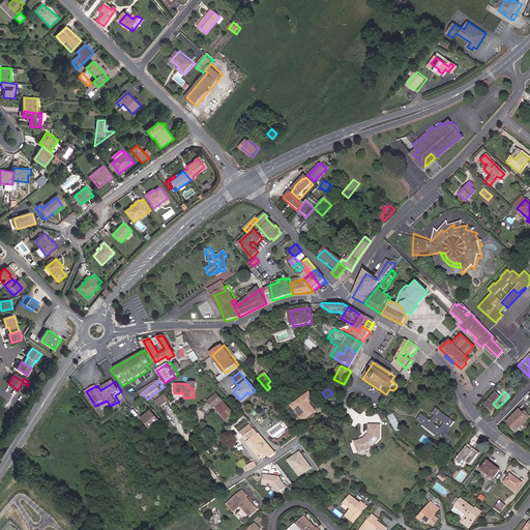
[(241,402),(249,394),(247,392),(240,400),(241,402)]
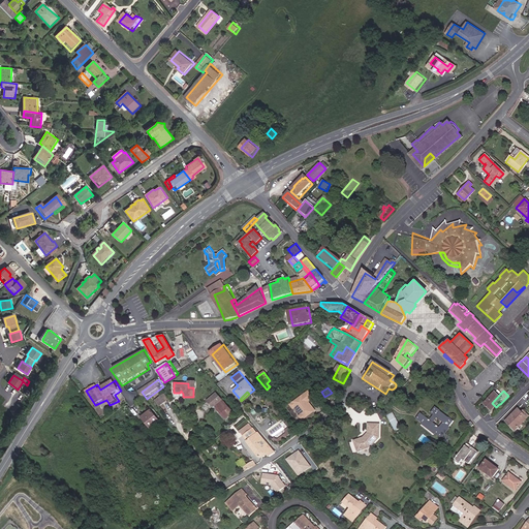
[(293,405),(305,419),(316,411),(310,403),(315,399),(311,393),(293,405)]
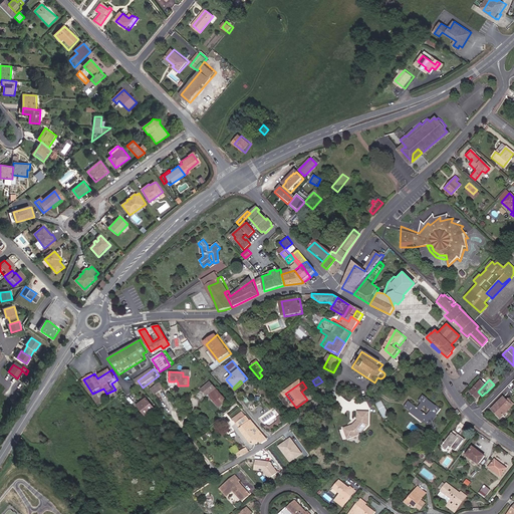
[(155,394),(163,388),(159,382),(151,389),(155,394)]
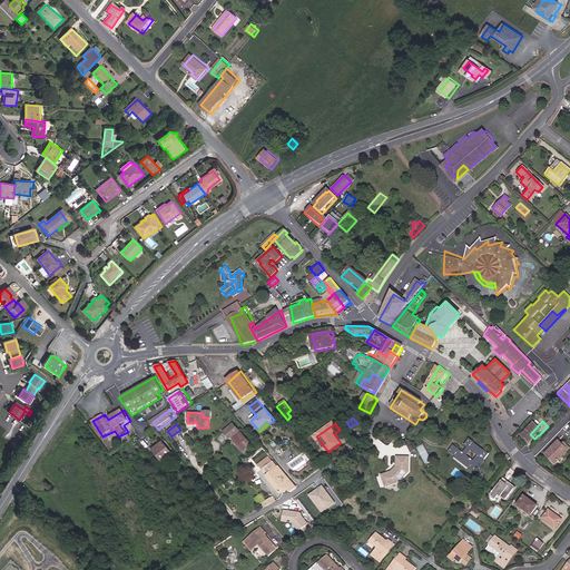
[(249,446),(233,425),(223,433),(229,441),(232,439),(234,442),(234,443),(242,453),(249,446)]
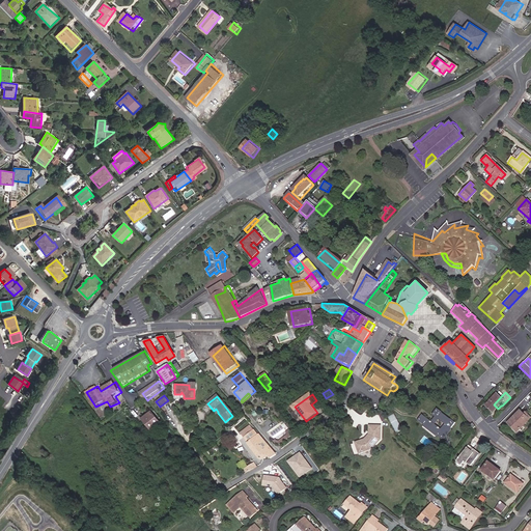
[(502,406),(504,408),(512,398),(510,397),(502,406)]
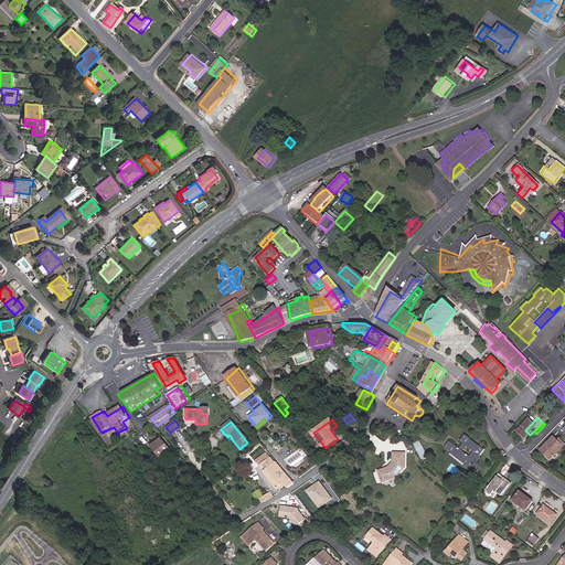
[(465,441),(460,447),(450,438),(445,445),(471,467),(486,448),(467,433),(461,439),(465,441)]
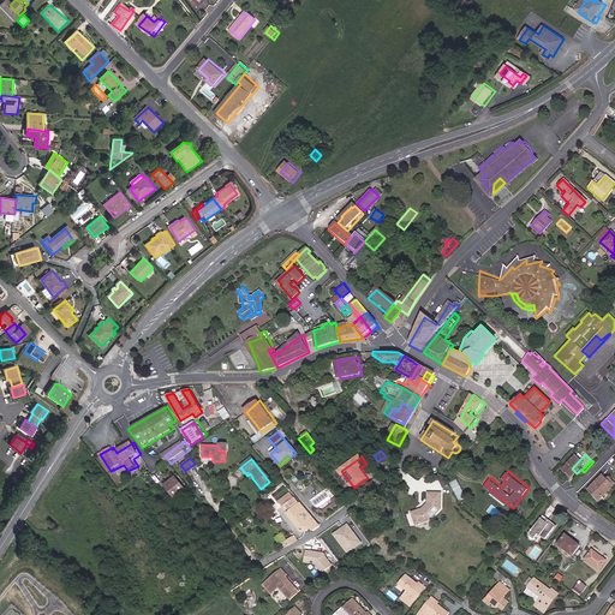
[(590,497),(595,501),(607,488),(599,481),(601,479),(597,476),(585,489),(591,495),(590,497)]
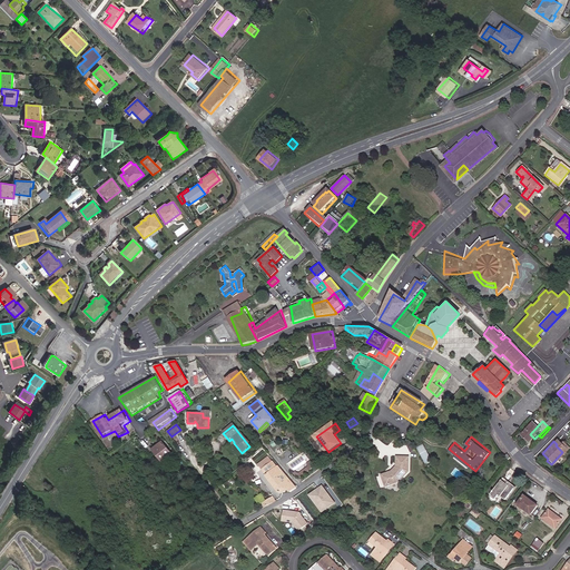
[(165,467),(175,459),(161,442),(154,448),(159,454),(157,457),(165,467)]
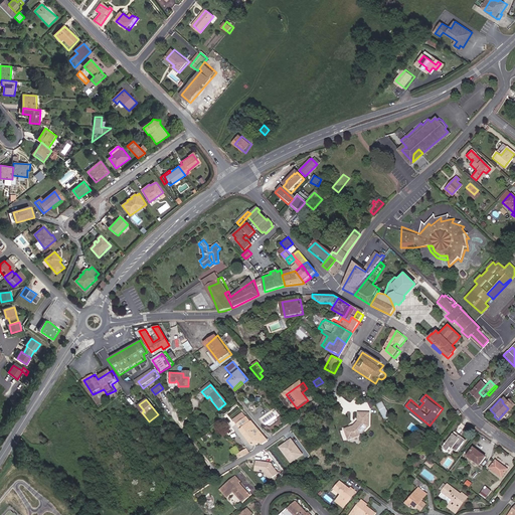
[(380,410),(386,407),(383,401),(377,403),(380,410)]
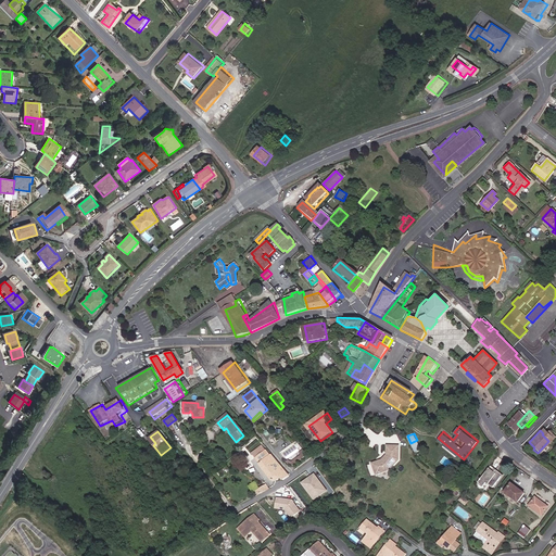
[(203,446),(209,443),(203,438),(199,441),(203,446)]
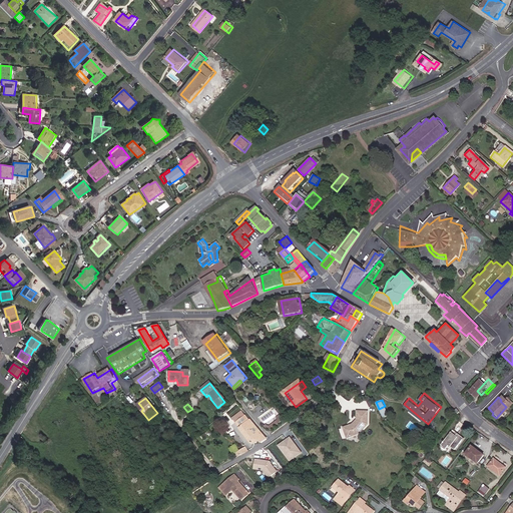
[(260,417),(264,422),(276,414),(272,409),(260,417)]
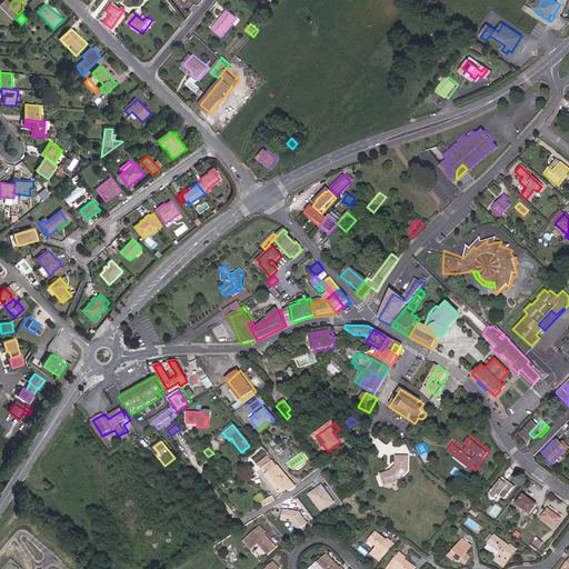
[(409,455),(396,455),(396,466),(391,470),(380,475),(377,476),(380,488),(385,487),(400,481),(409,470),(409,455)]
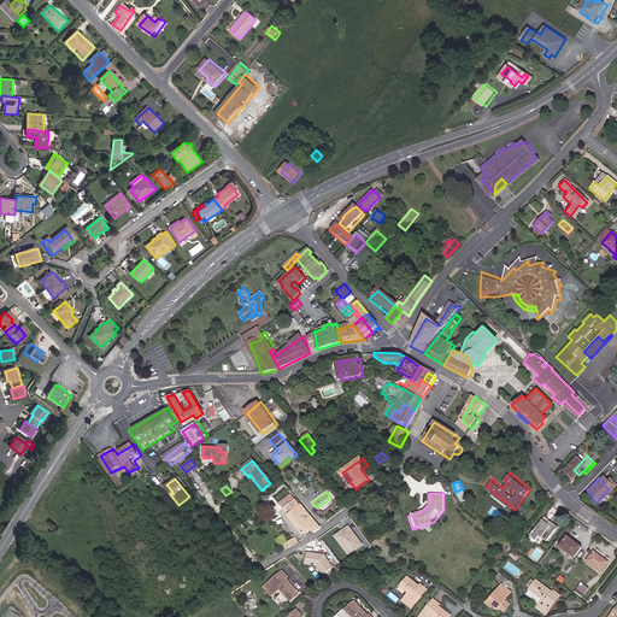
[(321,506),(317,509),(319,512),(324,512),(325,513),(340,501),(335,495),(331,499),(333,501),(324,507),(322,507),(321,506)]
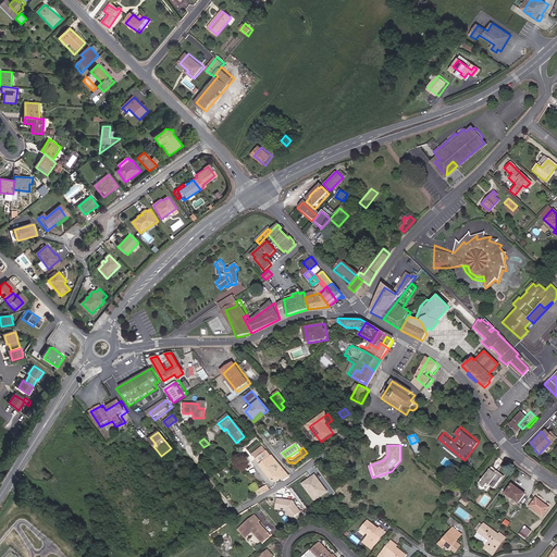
[(284,477),(292,472),(272,449),(270,450),(268,448),(257,457),(261,461),(274,479),(277,478),(282,474),(284,477)]
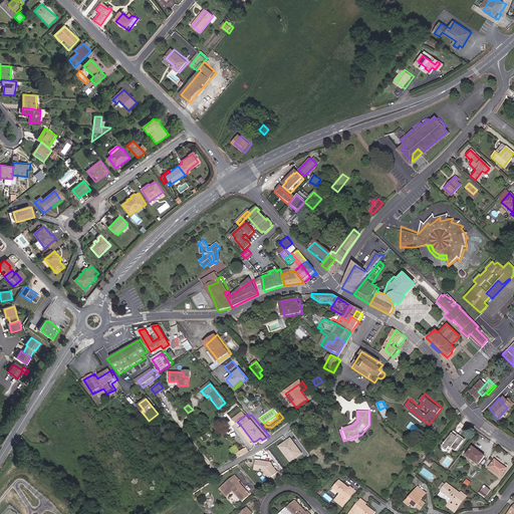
[(310,424),(306,421),(299,427),(307,436),(310,433),(310,424)]
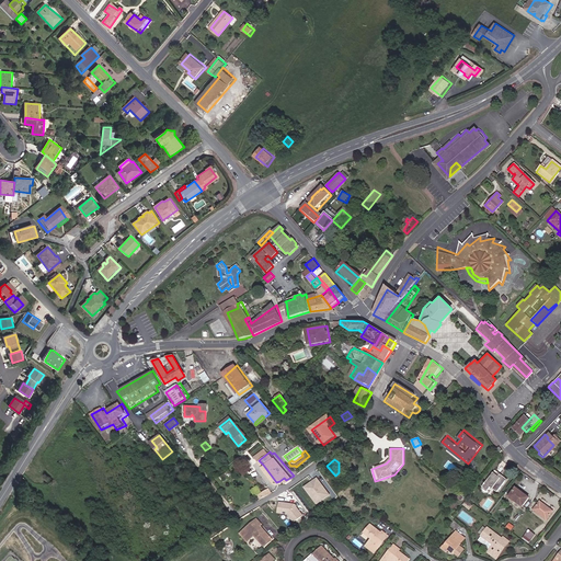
[(499,478),(494,473),(483,488),(488,491),(491,488),(497,492),(507,480),(501,474),(499,478)]
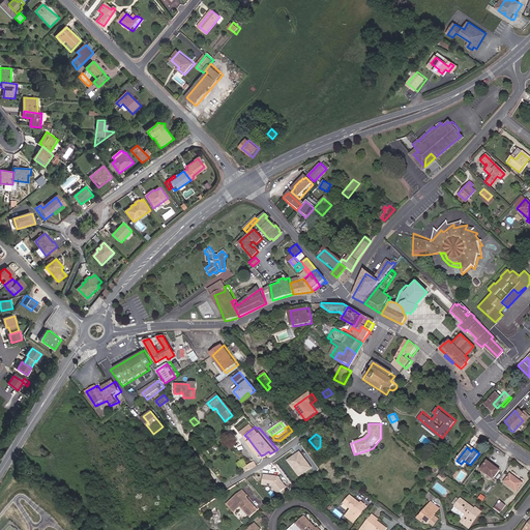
[(301,476),(314,467),(300,450),(288,460),(301,476)]
